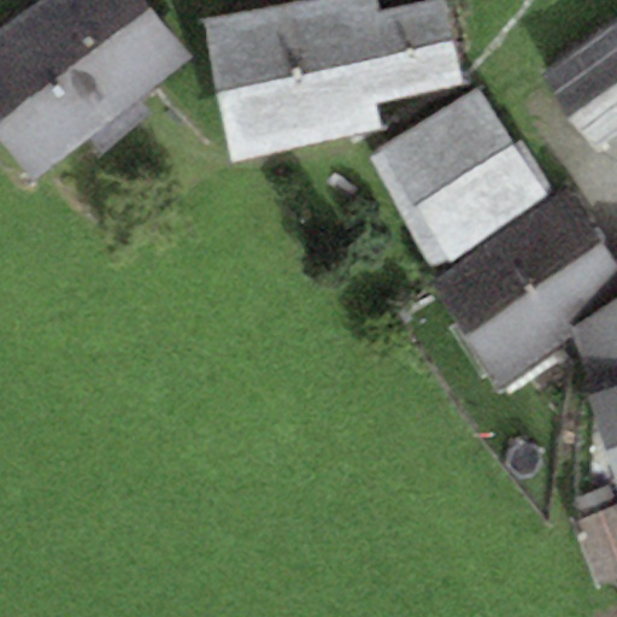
[(0,136),(35,181),(191,59),(144,0),(37,0),(0,30),(0,136)]
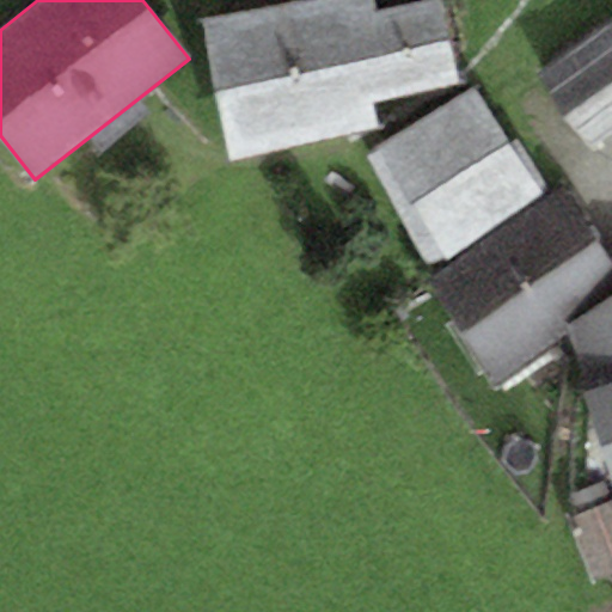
[(230,159),(378,126),(372,103),(349,0),(310,0),(199,22),(230,159)]
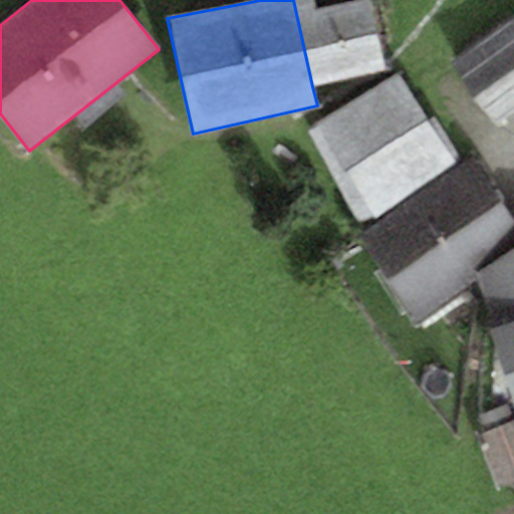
[(293,0),(312,86),(386,70),(369,0),(359,0),(315,9),(313,0),(293,0)]
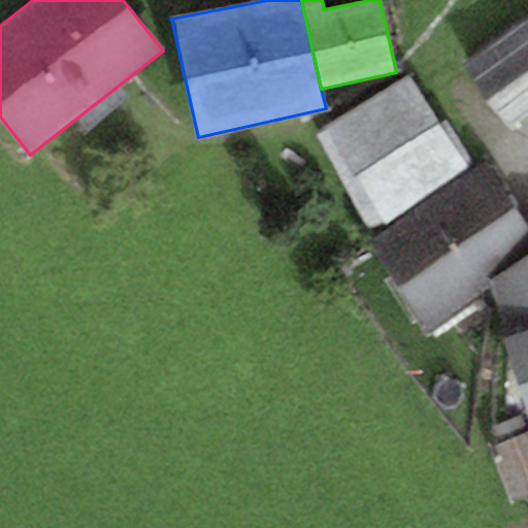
[(527,24),(457,72),(500,135),(527,116),(527,24)]
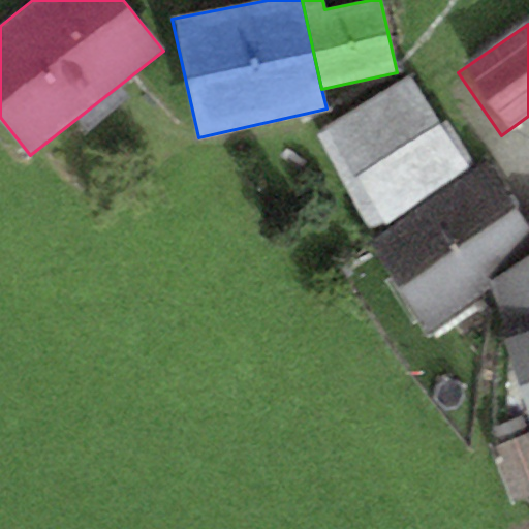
[(373,231),(473,161),(406,74),(315,136),(373,231)]
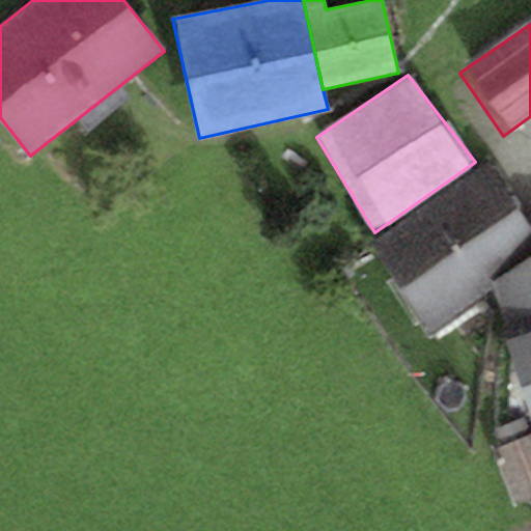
[(530,221),(493,164),(373,244),(426,328),(430,335),(496,291),(493,283),(530,257),(530,221)]
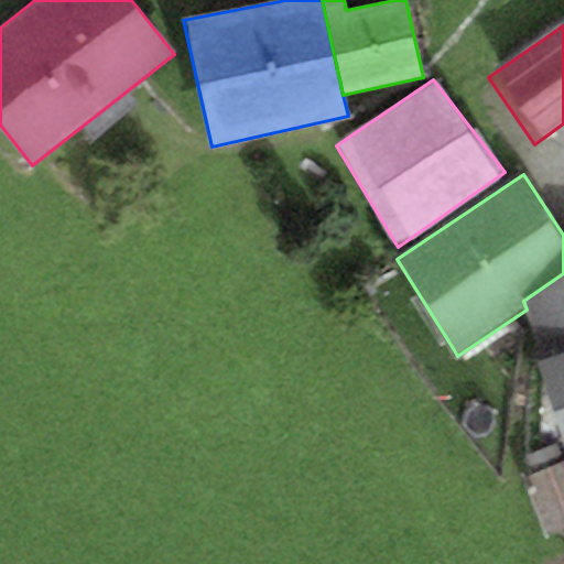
[(563,273),(523,301),(527,310),(543,360),(563,353),(563,273)]
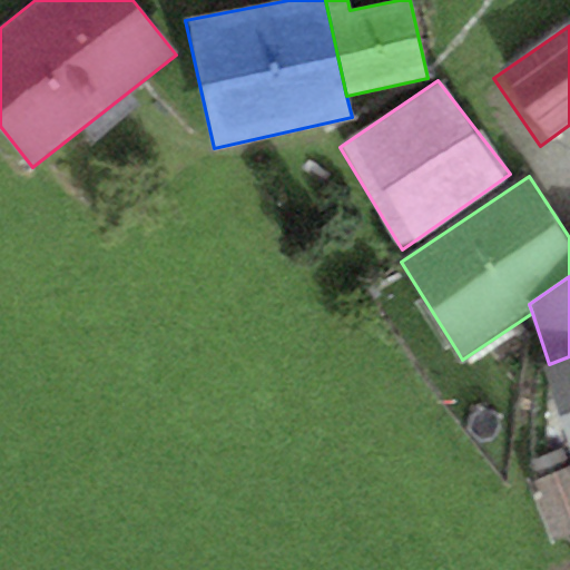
[(569,356),(549,364),(541,366),(569,448),(569,449),(569,356)]
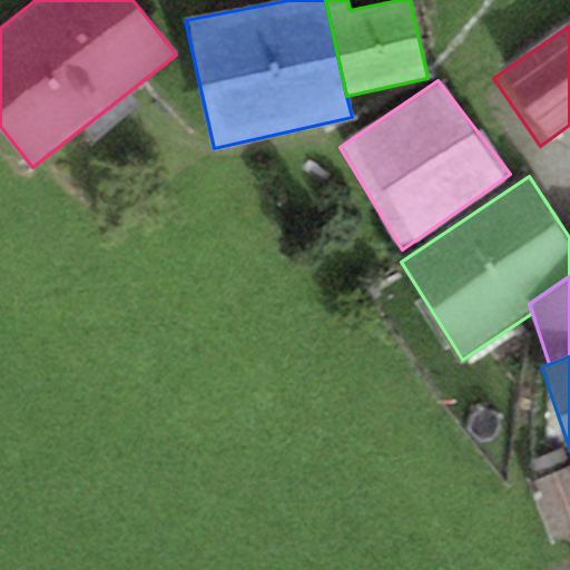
[(552,544),(569,537),(569,449),(569,448),(529,464),(538,481),(529,484),(552,544)]
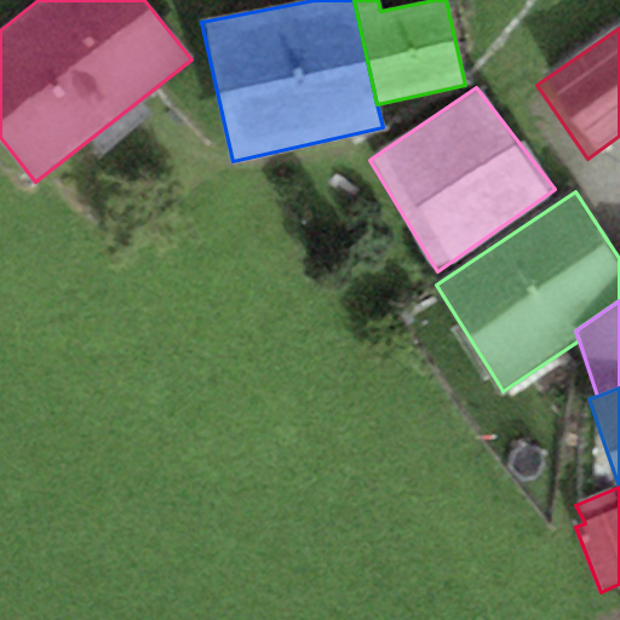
All buildings are outlined.
